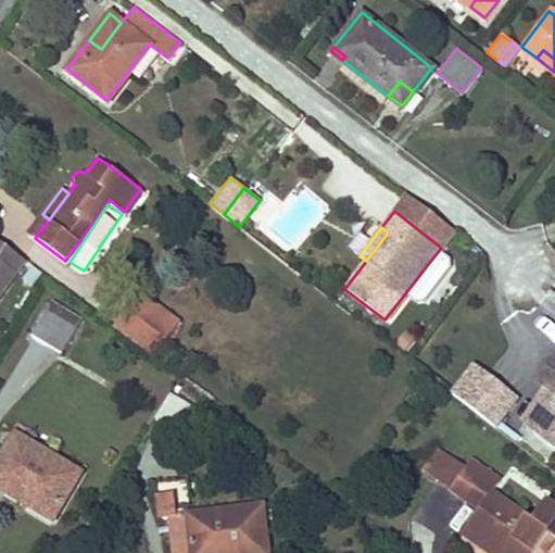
[(0,288),(23,258),(0,240),(0,288)]
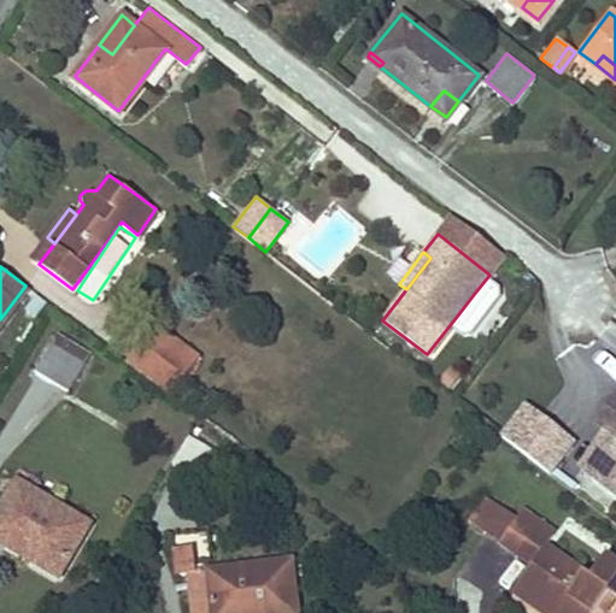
[(156,326),(144,342),(170,361),(182,346),(156,326)]
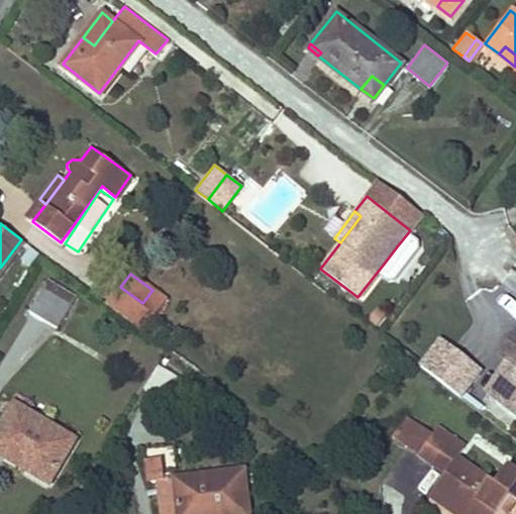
[(47,277),(41,287),(60,298),(66,288),(47,277)]
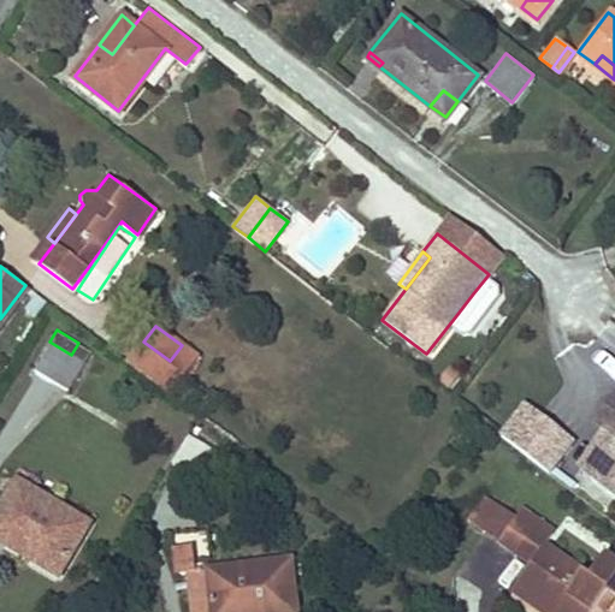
[(71,355),(49,342),(34,368),(66,388),(90,351),(78,343),(71,355)]
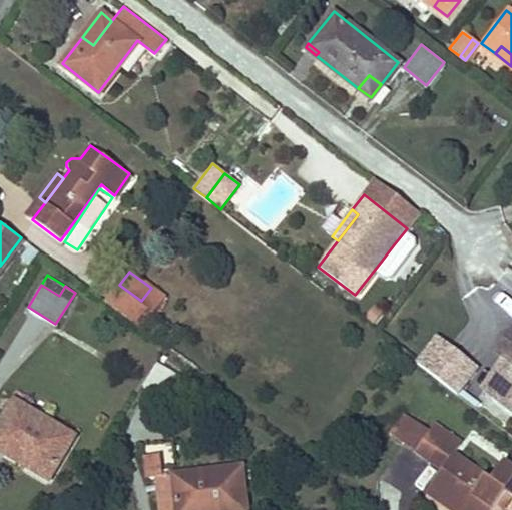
[(119,285),(119,286),(140,302),(141,301),(119,285)]
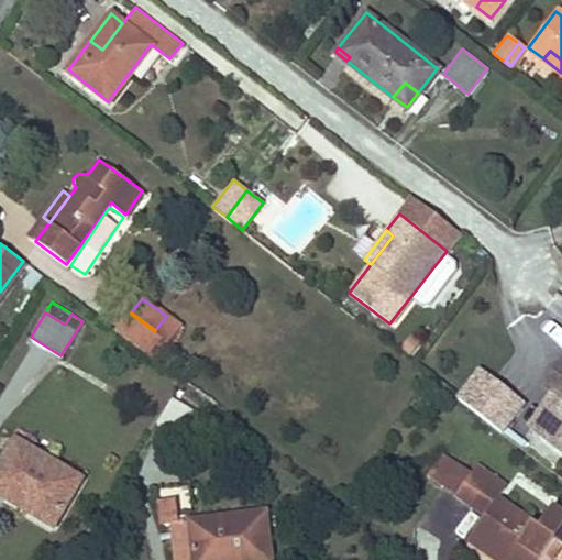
[(131,314),(118,331),(155,360),(168,340),(155,330),(154,331),(131,314)]
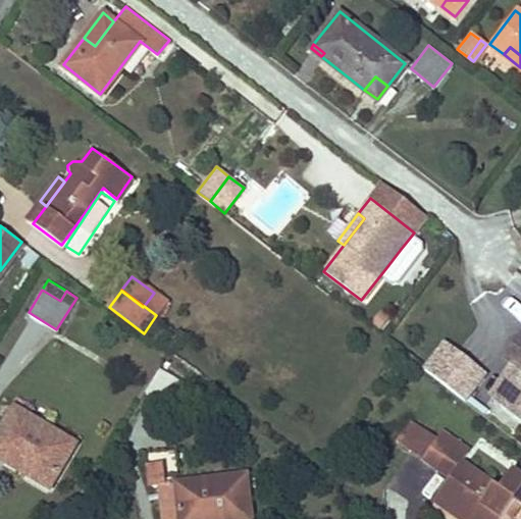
[(154,293),(144,306),(156,315),(166,302),(154,293)]
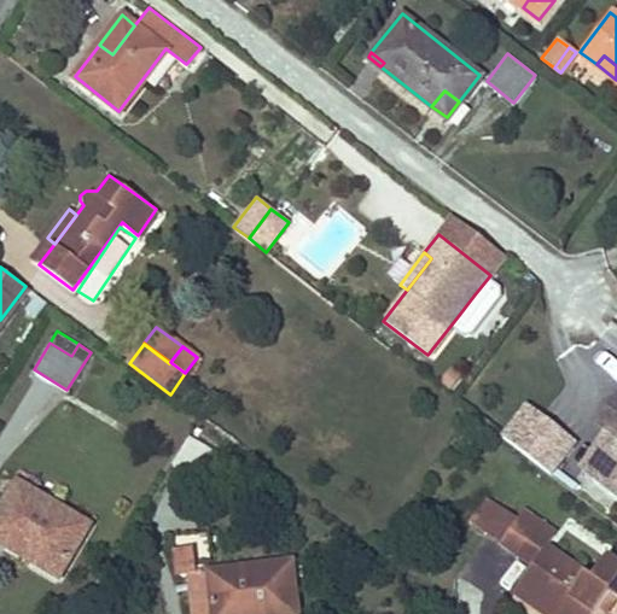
[(616,397),(605,413),(616,421),(611,431),(582,468),(591,475),(610,490),(616,496),(616,495),(616,397)]
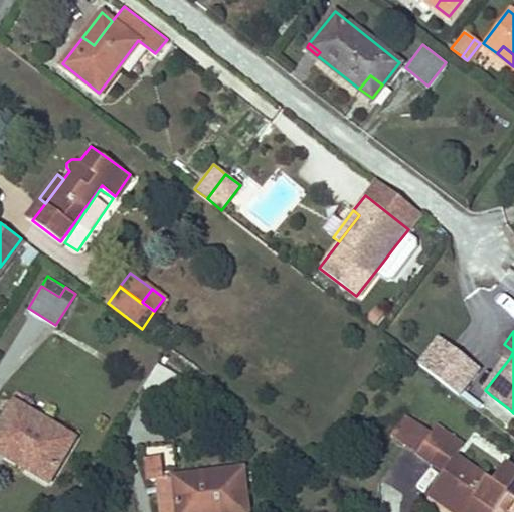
[(481,368),(437,334),(416,360),(461,394),(481,368)]
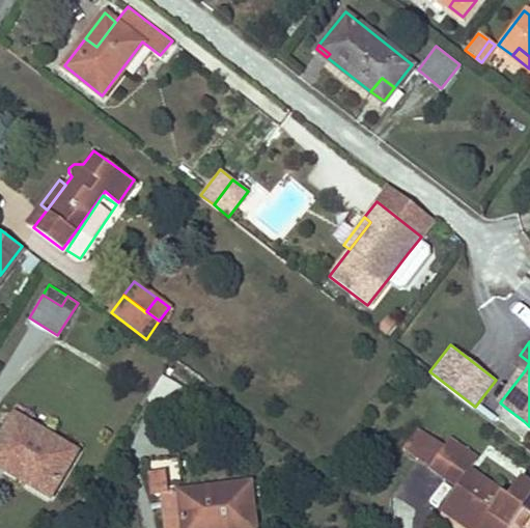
[(529,362),(520,355),(514,362),(525,370),(529,362)]
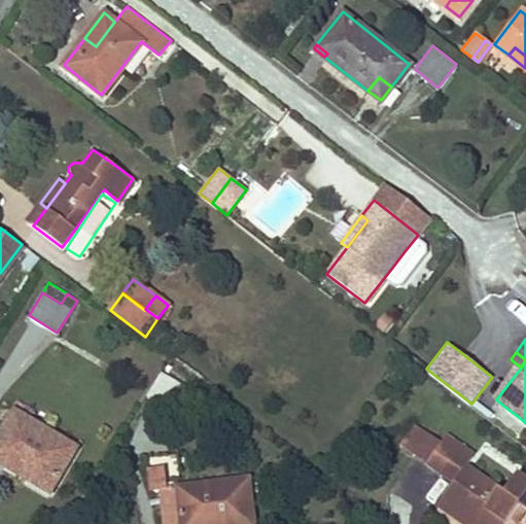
[(161,372),(146,394),(173,411),(186,388),(161,372)]
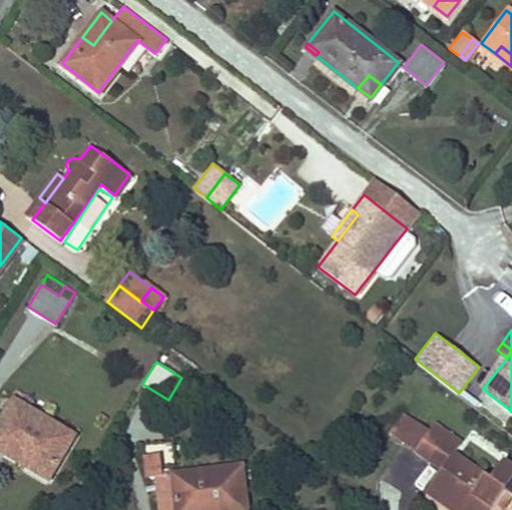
[(0,452),(2,453),(5,449),(48,475),(71,434),(12,399),(0,419),(0,452)]
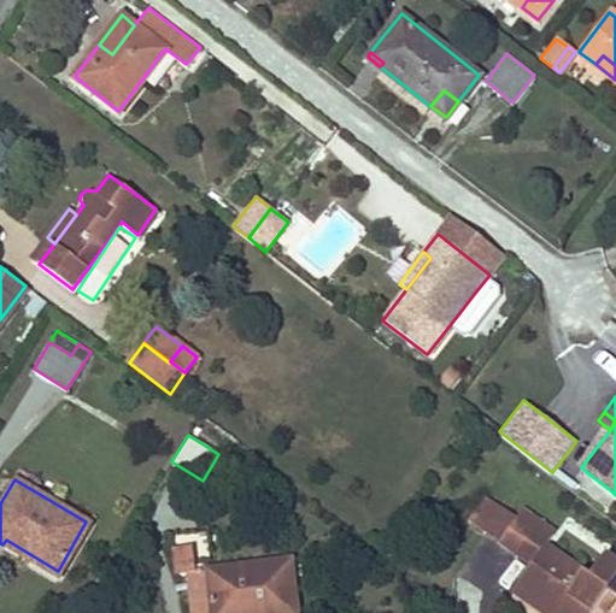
[(499,541),(520,511),(487,489),(468,518),(499,541)]
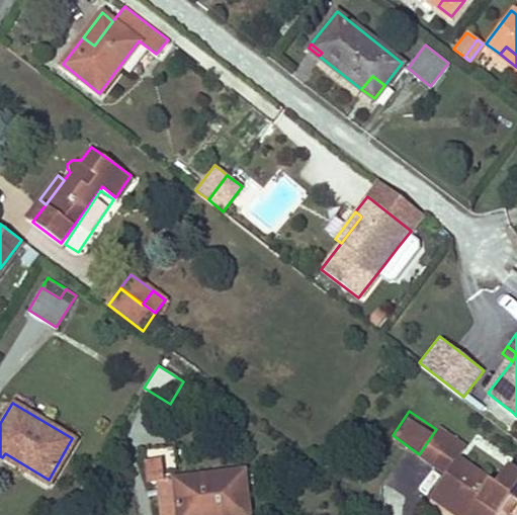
[(495,484),(456,457),(464,446),(437,427),(436,429),(419,454),(445,473),(434,489),(471,514),(496,514),(501,509),(510,496),(516,501),(516,473),(506,466),(495,484)]
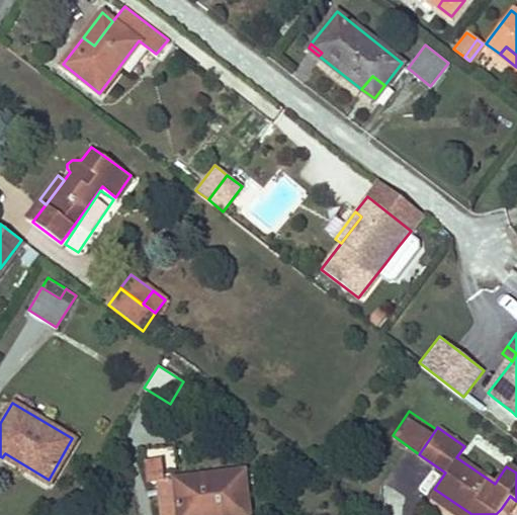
[(5,453),(2,457),(46,484),(49,480),(5,453)]
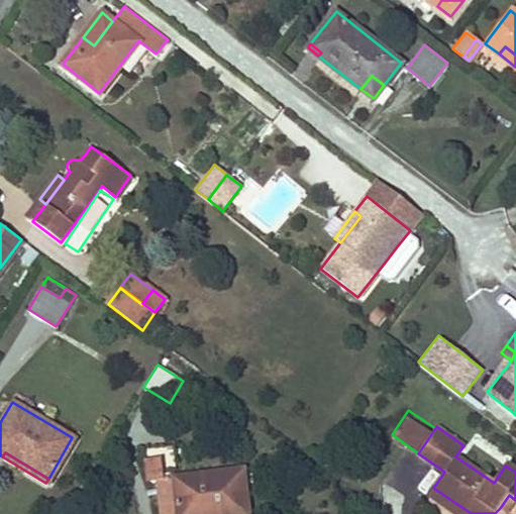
[(161,458),(144,459),(146,481),(158,480),(161,513),(246,513),(248,513),(242,468),(164,477),(161,458)]
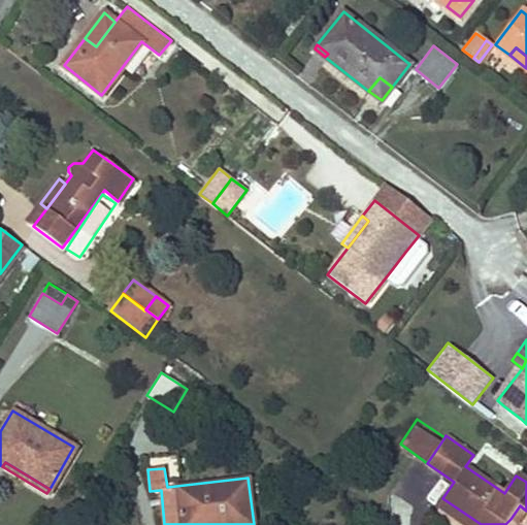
[(481,524),(442,498),(438,504),(467,524),(481,524)]
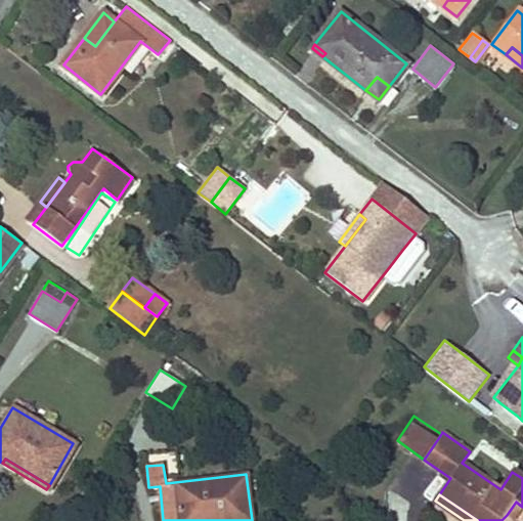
[(516,502),(507,515),(513,519),(522,507),(516,502)]
